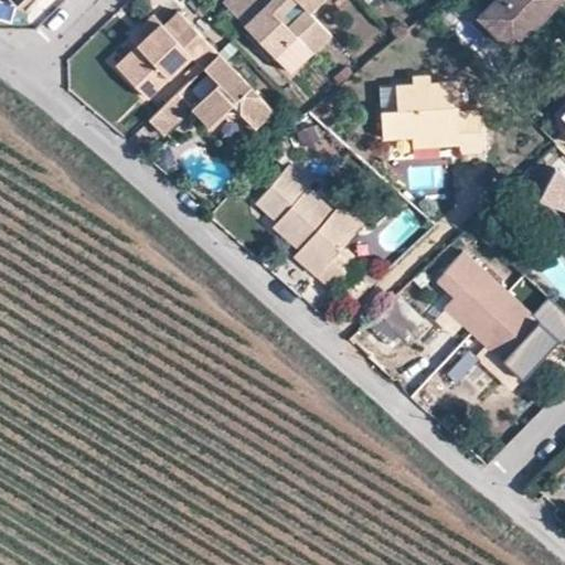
[(328,30),(308,10),(298,0),(233,0),(226,7),(244,24),(247,21),(275,49),(272,52),(287,68),(328,30)]
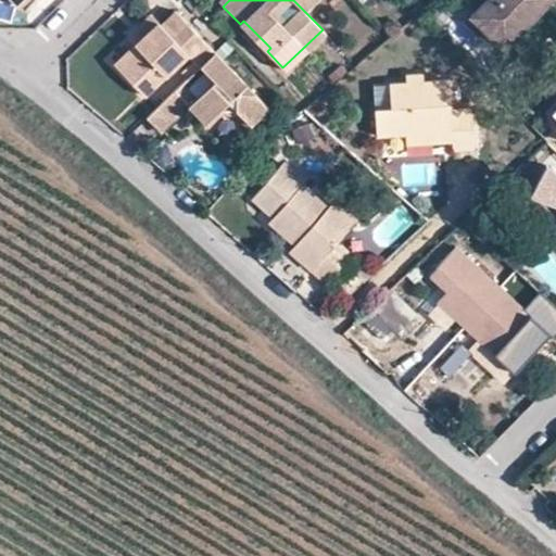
[(293,0),(303,10),(313,0),(293,0)]
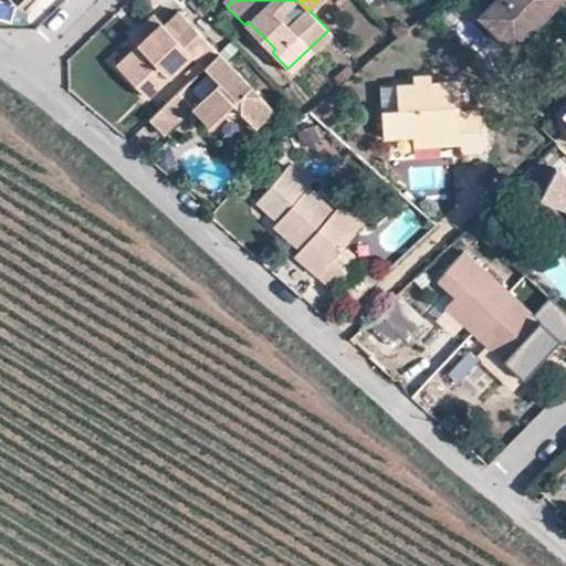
[(565,0),(489,0),(475,14),(511,48),(557,0),(565,9),(565,0)]
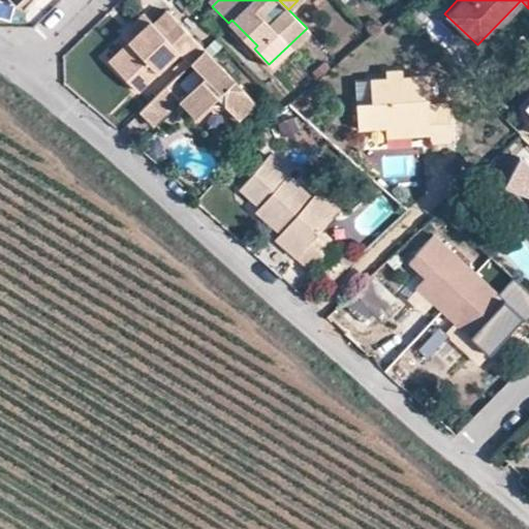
[(186,64),(201,49),(163,10),(152,23),(151,24),(148,22),(125,43),(107,62),(134,89),(175,52),(186,64)]
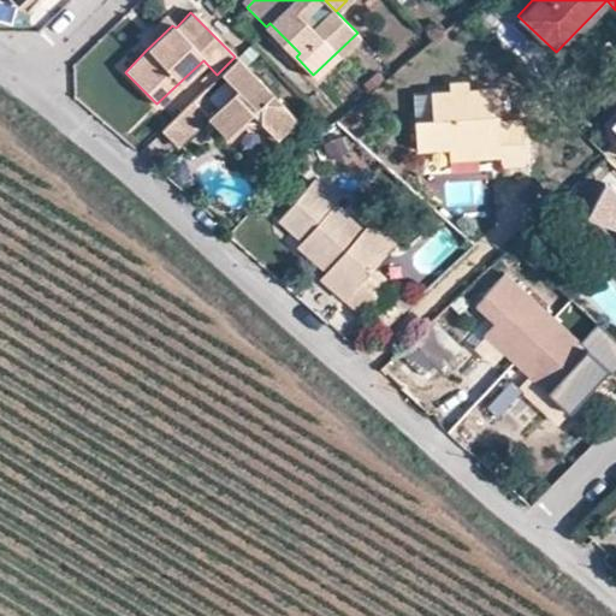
[(137,42),(146,51),(172,25),(176,28),(177,27),(175,24),(165,16),(137,42)]
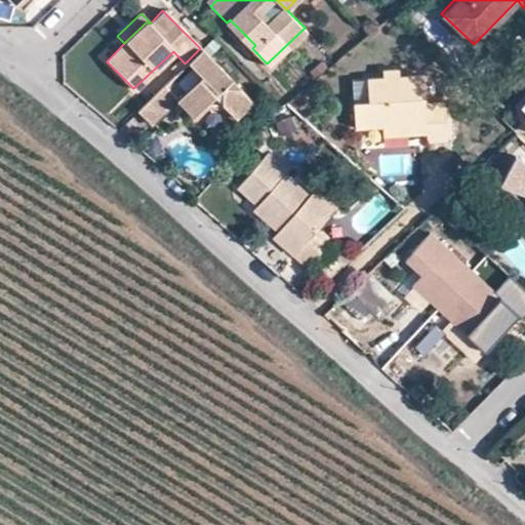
[(246,53),(252,48),(255,45),(230,19),(227,23),(221,28),(246,53)]
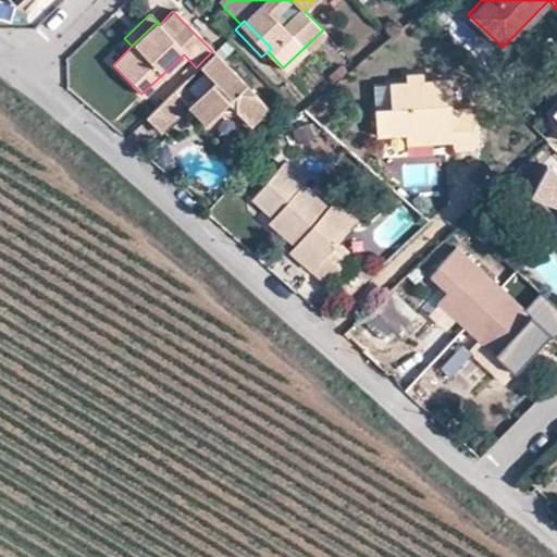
[(265,107),(212,51),(196,67),(144,116),(158,132),(186,104),(202,122),(217,109),(233,109),(247,125),(265,107)]
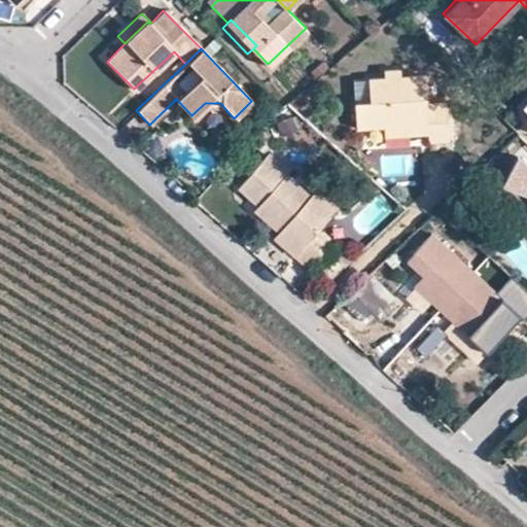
[(323,60),(309,71),(315,78),(328,66),(323,60)]
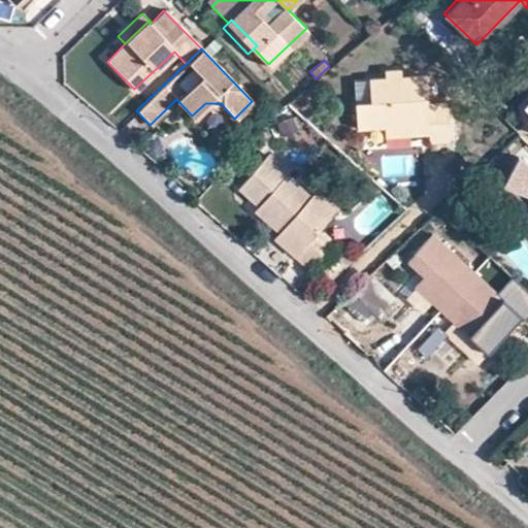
[(354,99),(358,129),(384,126),(385,136),(428,132),(429,140),(450,138),(446,101),(432,102),(428,70),(405,73),(404,64),(387,66),(388,74),(372,75),(374,96),(354,99)]
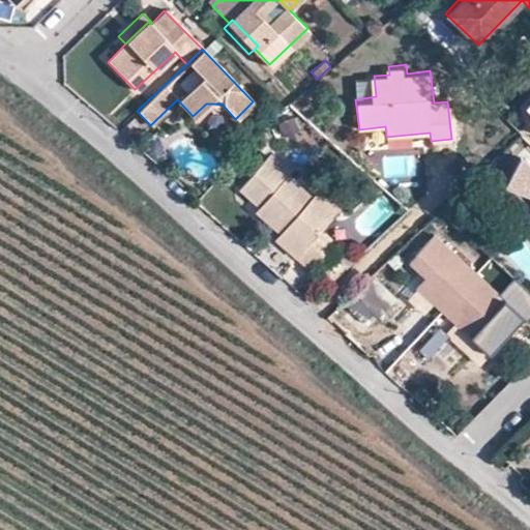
[(283,135),(295,128),(290,117),(276,123),(283,135)]
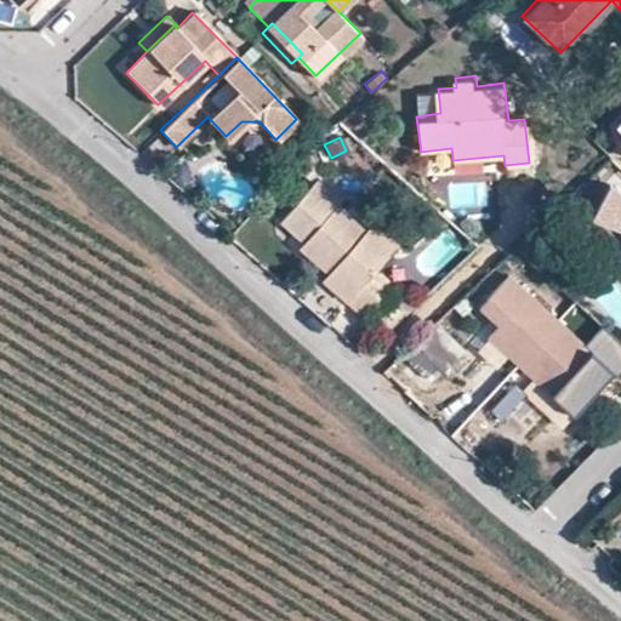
[(620,197),(608,183),(588,216),(620,229),(620,197)]
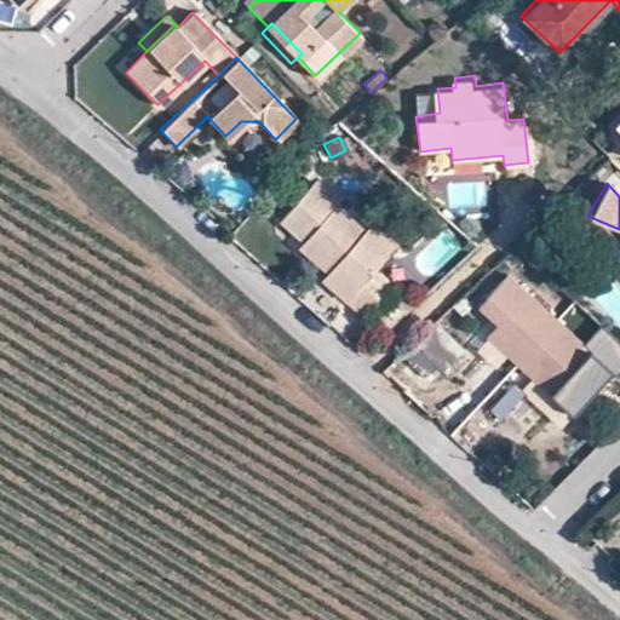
[(350,247),(363,231),(311,185),(277,222),(303,244),(298,248),(326,274),(321,280),(363,317),(391,286),(374,270),(350,247)]
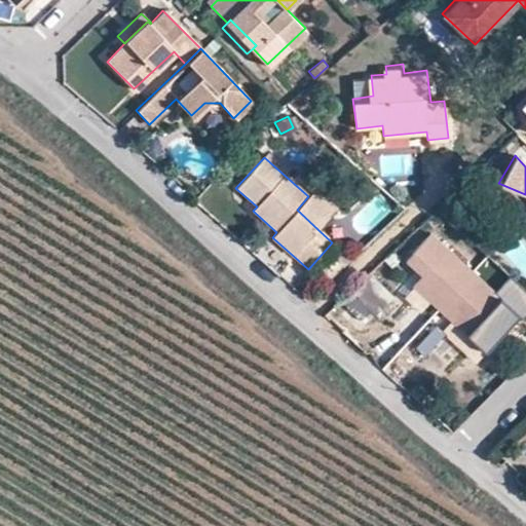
[(314,190),(308,196),(297,210),(317,229),(334,208),(335,207),(314,190)]
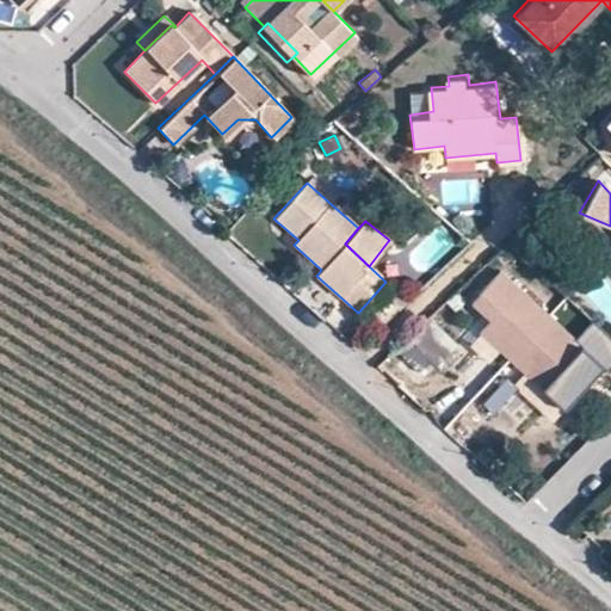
[(491,321),(481,332),(482,334),(501,351),(526,374),(565,408),(604,366),(609,371),(610,369),(610,339),(593,323),(578,341),(501,273),(473,304),(491,321)]
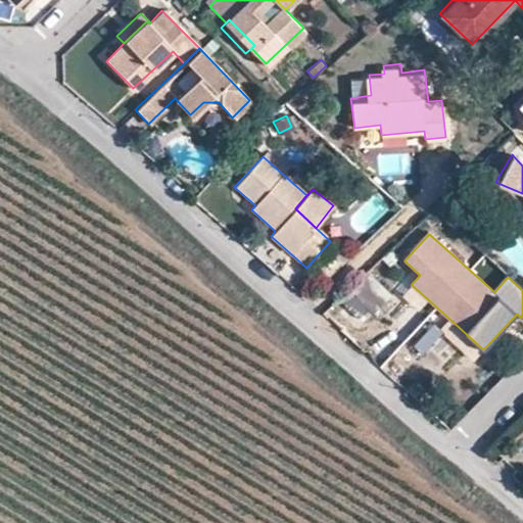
[(419,312),(429,300),(413,286),(403,297),(419,312)]
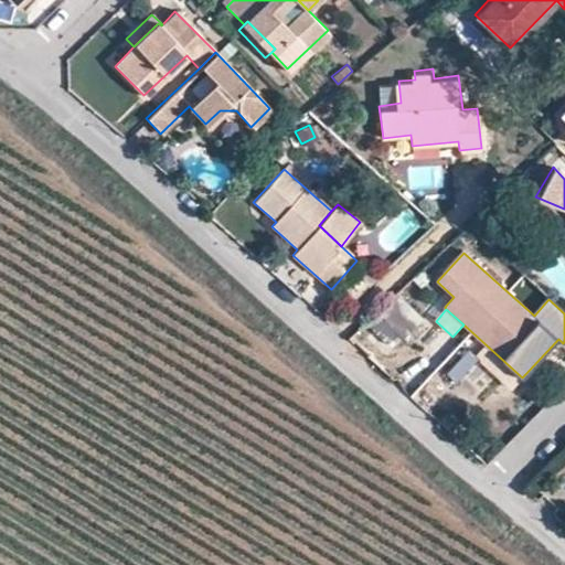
[(512,390),(522,377),(487,345),(476,356),(512,390)]
